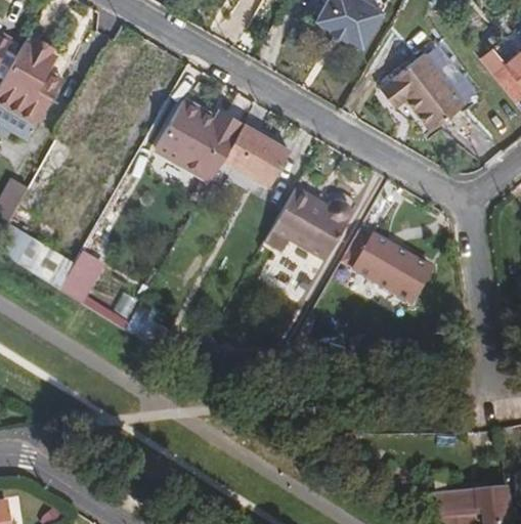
[(387,12),(365,0),(332,0),(319,22),(335,30),(334,34),(349,42),(351,40),(365,49),(387,12)]
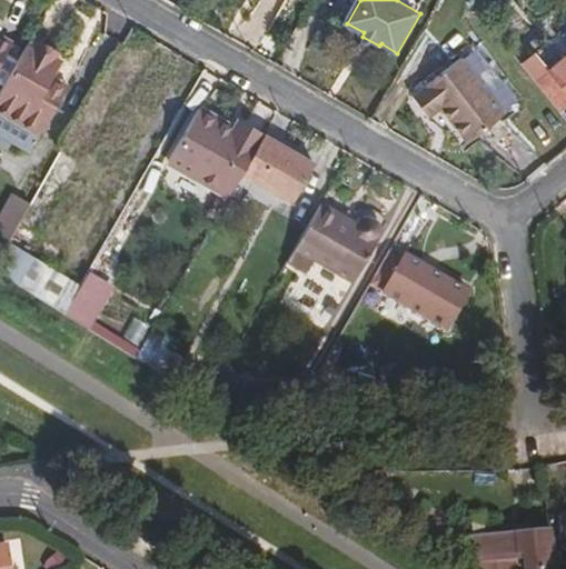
[(0,62),(12,42),(0,35),(0,62)]
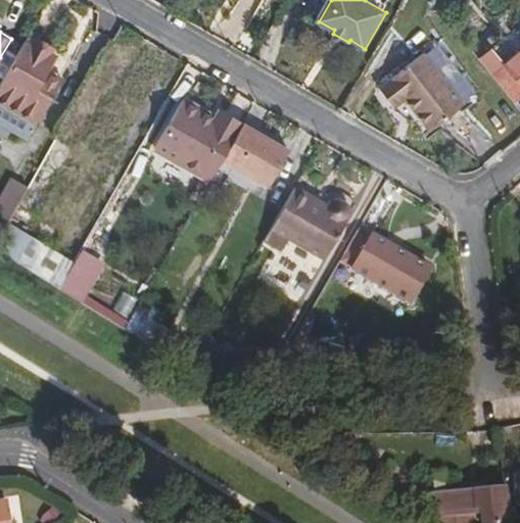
[(39,90),(49,74),(58,57),(27,39),(0,83),(0,100),(26,117),(41,91),(39,90)]
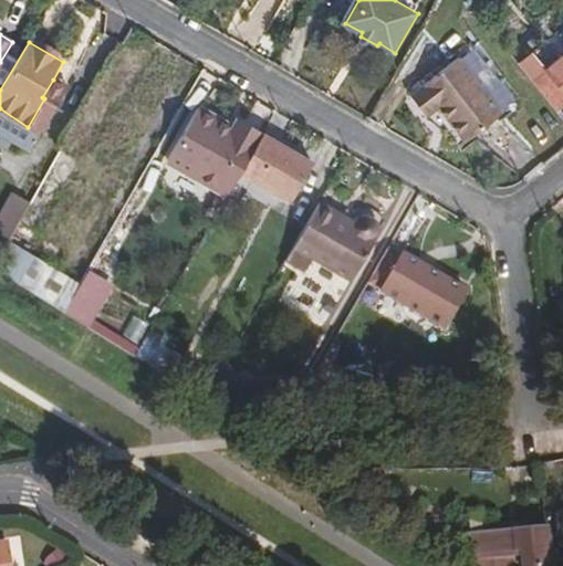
[(562,61),(550,71),(537,55),(522,67),(560,114),(562,112),(562,61)]
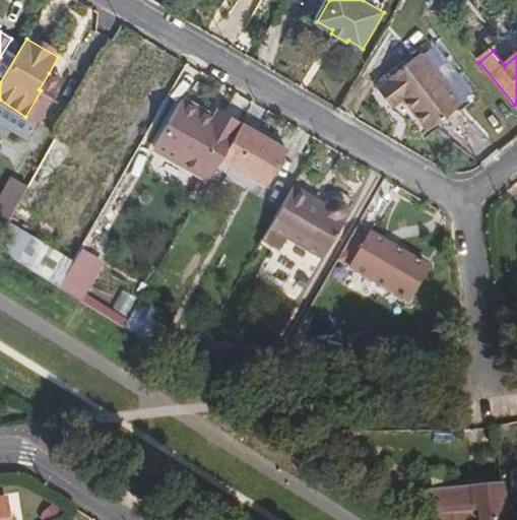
[(123,63),(109,55),(59,138),(77,148),(102,107),(99,105),(123,63)]
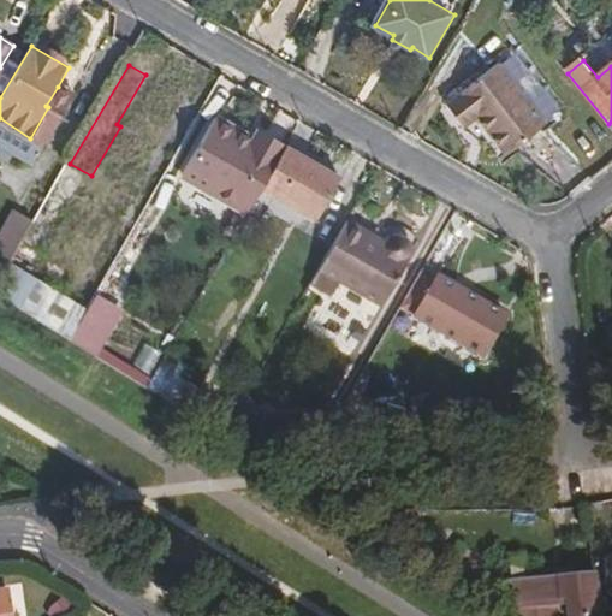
[(504,66),(452,108),(470,130),(487,117),(494,126),(491,129),(512,158),(552,125),(504,66)]
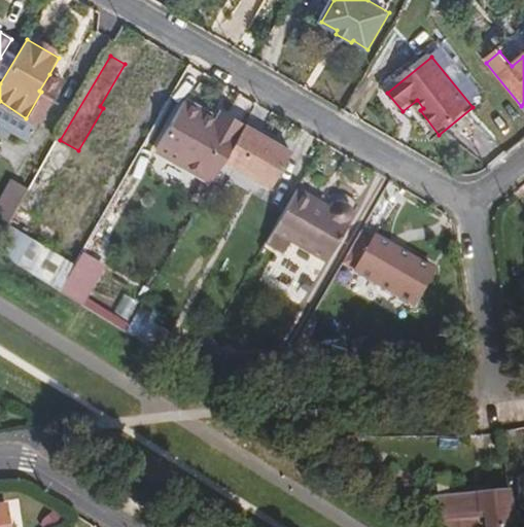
[(51,75),(49,74),(39,91),(41,92),(51,75)]
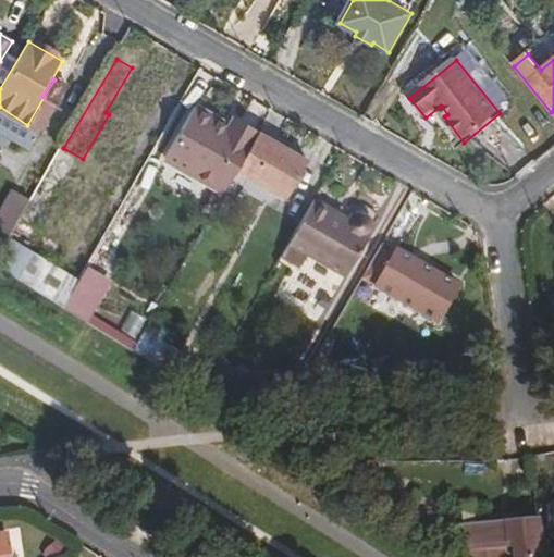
[(66,86),(54,79),(44,97),(56,104),(66,86)]
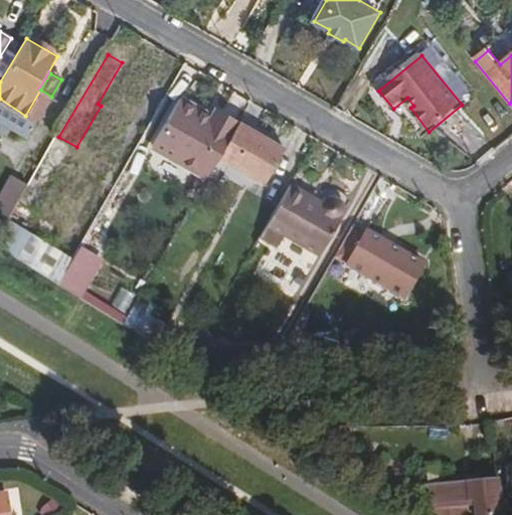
[(40,90),(25,116),(36,122),(51,97),(40,90)]
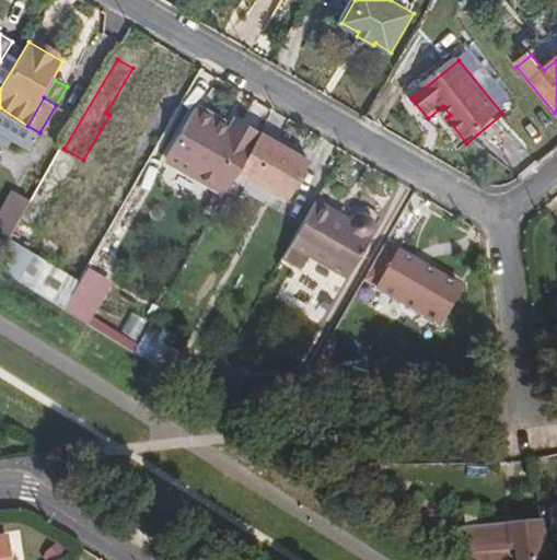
[(244,162),(239,172),(288,201),(310,163),(234,118),(225,132),(217,128),(220,120),(194,105),(165,156),(215,186),(232,154),(244,162)]
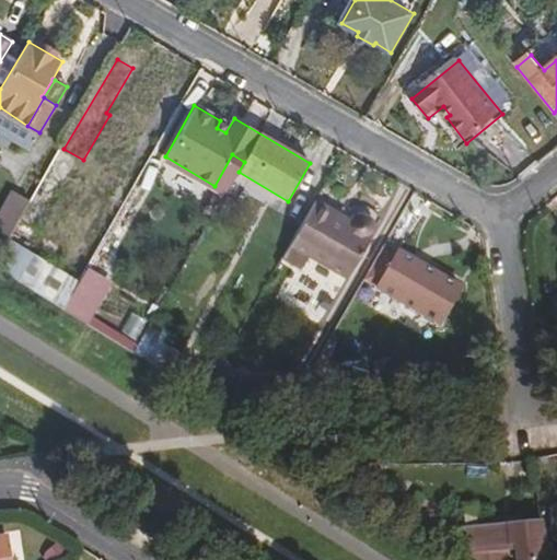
[(515,129),(496,133),(502,161),(522,156),(515,129)]
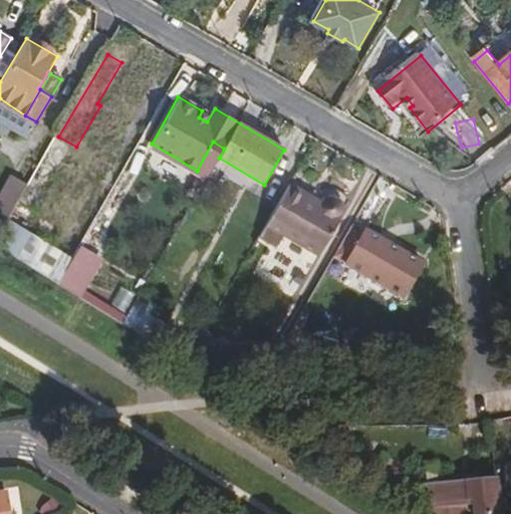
[(213,142),(197,171),(207,177),(219,158),(224,149),(213,142)]
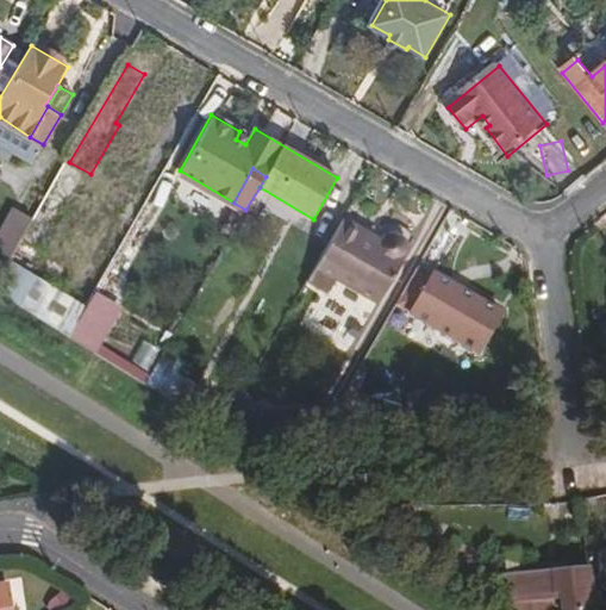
[(0,231),(0,262),(12,267),(32,217),(10,207),(0,231)]
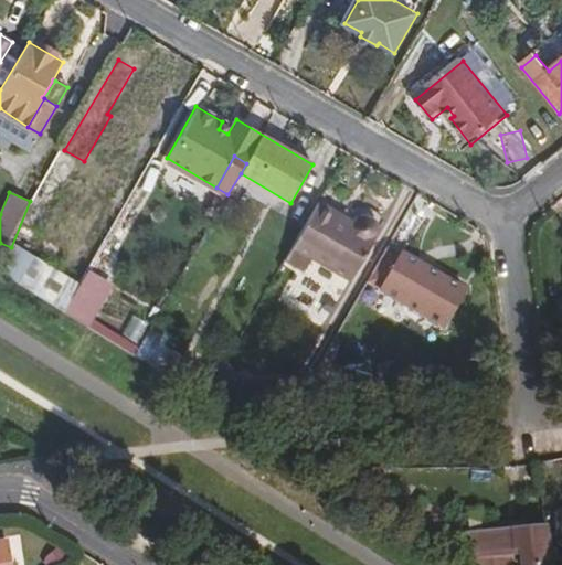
[(352,224),(319,204),(286,260),(304,270),(313,258),(352,280),(378,236),(378,226),(373,220),(368,217),(359,217),(352,224)]
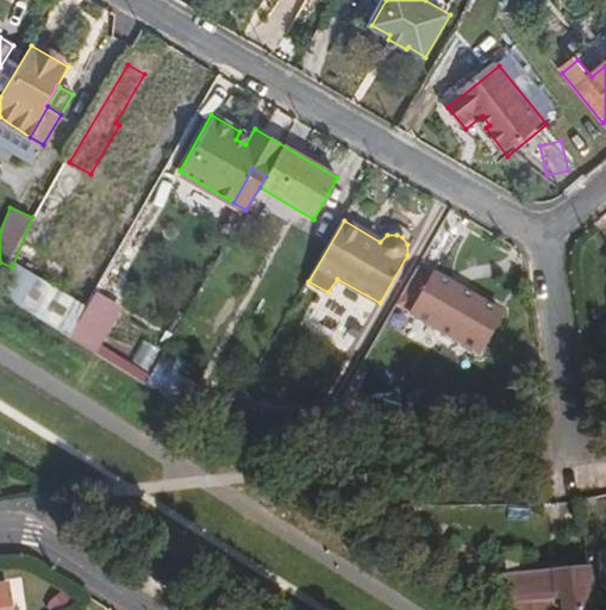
[(0,281),(0,297),(97,353),(124,306),(97,291),(87,305),(12,262),(0,281)]
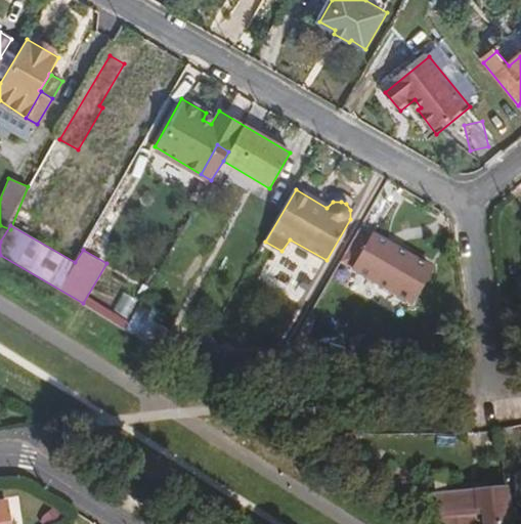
[(355,277),(407,308),(410,310),(432,273),(377,239),(375,243),(361,235),(342,267),(356,275),(355,277)]
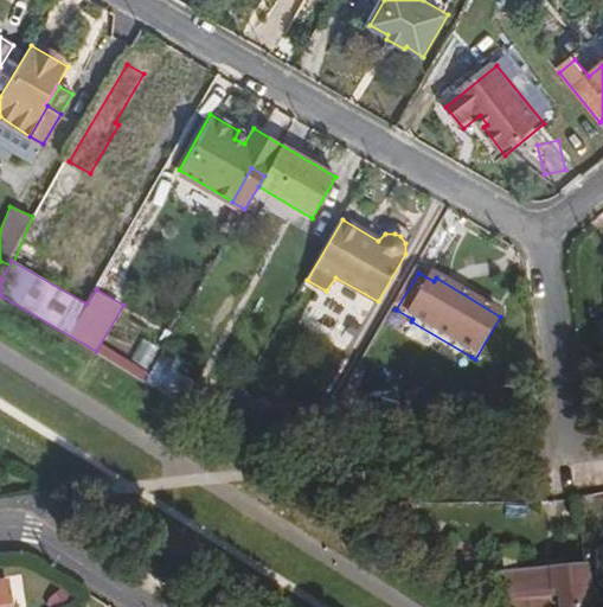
[(156,357),(173,368),(180,356),(164,345),(156,357)]
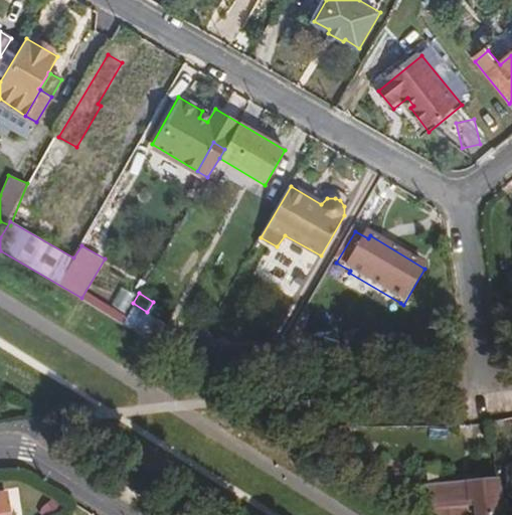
[(186,363),(195,347),(197,344),(147,312),(133,303),(122,322),(147,339),(186,363)]
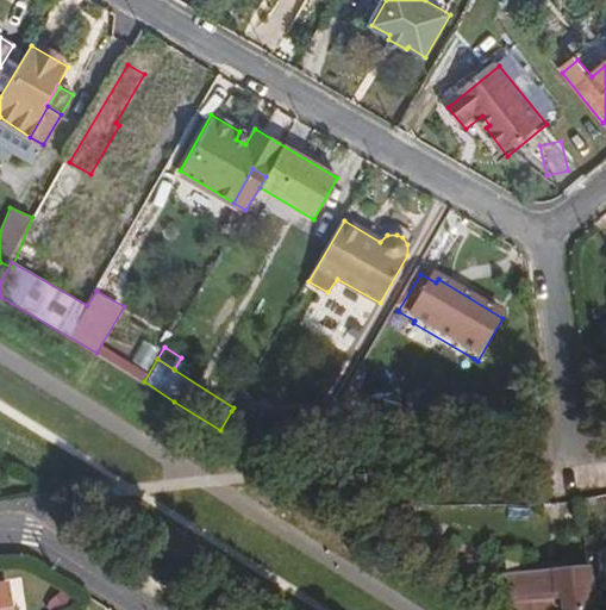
[(605,365),(585,368),(587,385),(605,381),(605,365)]
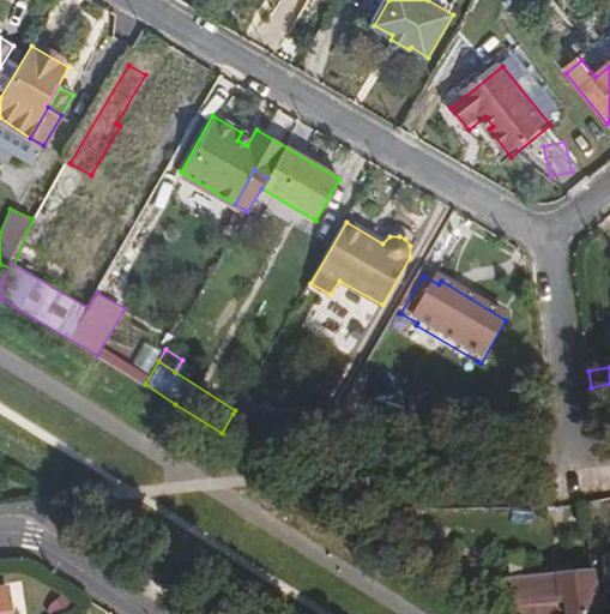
[(598,534),(609,531),(609,509),(593,511),(598,534)]
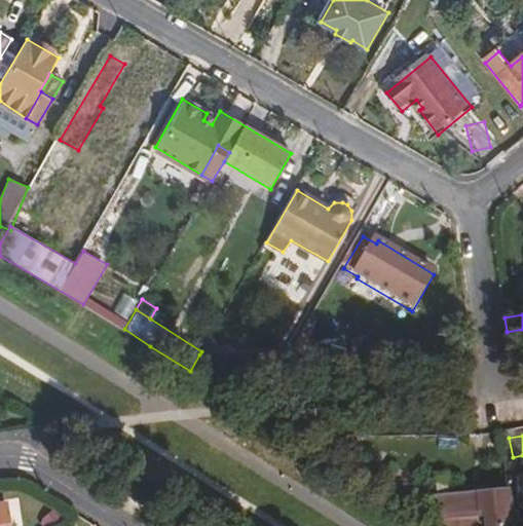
[(435,498),(437,521),(444,525),(486,525),(486,513),(509,511),(508,492),(435,498)]
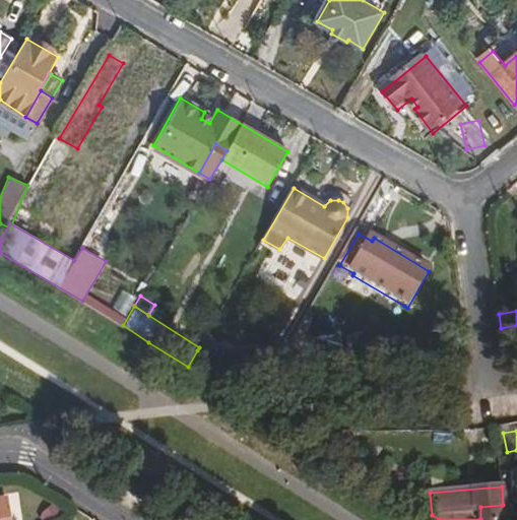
[(0,519),(11,519),(8,501),(0,502),(0,519)]
